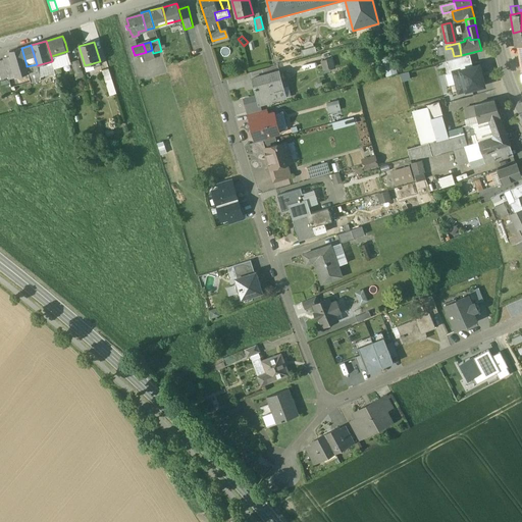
[(21,48),(9,52),(10,57),(14,68),(27,65),(21,48)]
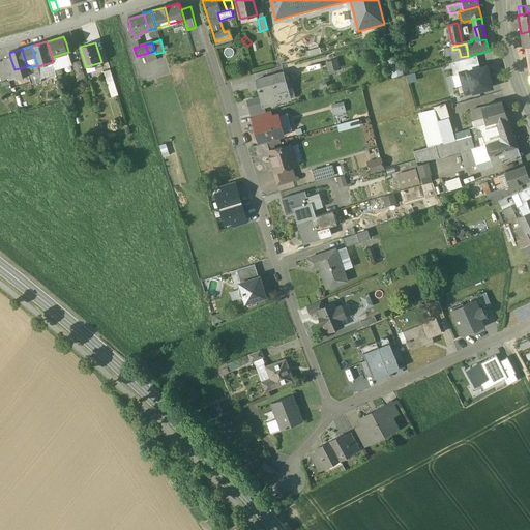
[(155,54),(154,51),(148,53),(145,54),(148,62),(157,60),(155,54)]
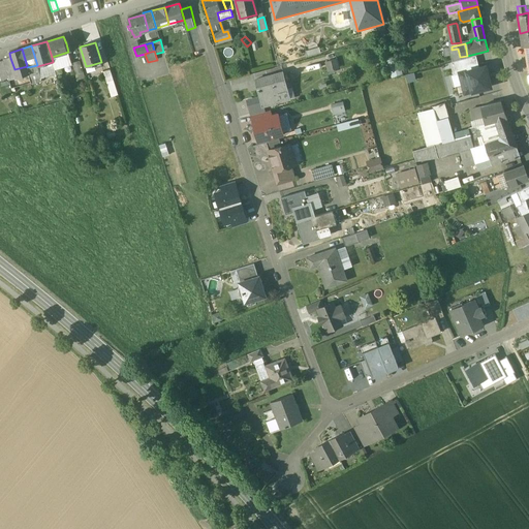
[(68,52),(52,57),(53,62),(55,68),(72,63),(71,63),(68,52)]
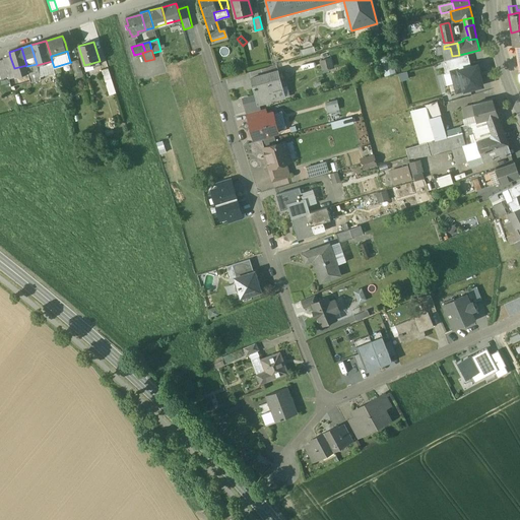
[(458,70),(471,67),(468,55),(443,62),(446,73),(451,71),(458,70)]
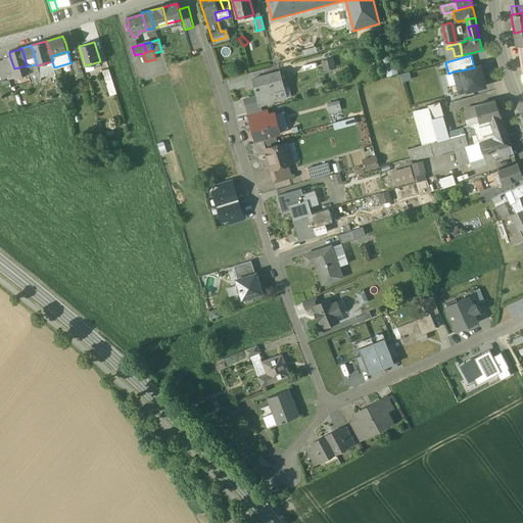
[(395,56),(382,60),(387,78),(399,74),(395,56)]
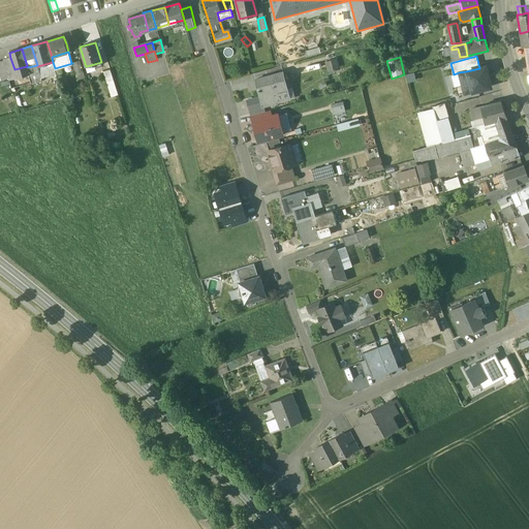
[(10,58),(7,59),(7,60),(3,61),(8,79),(8,81),(17,79),(14,69),(10,58)]
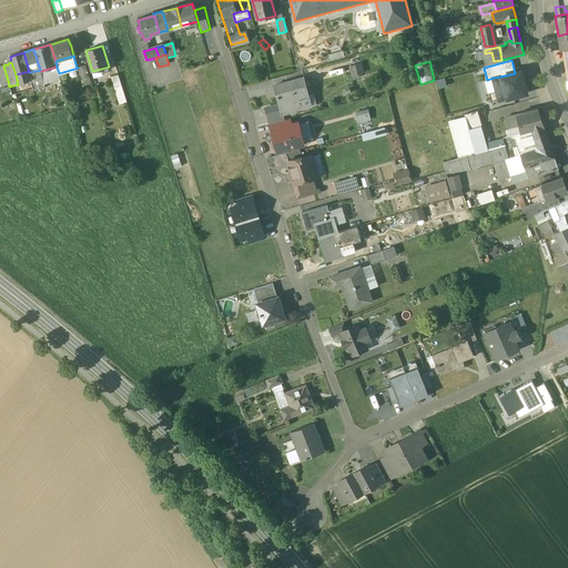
[(353,78),(365,74),(363,64),(351,68),(353,78)]
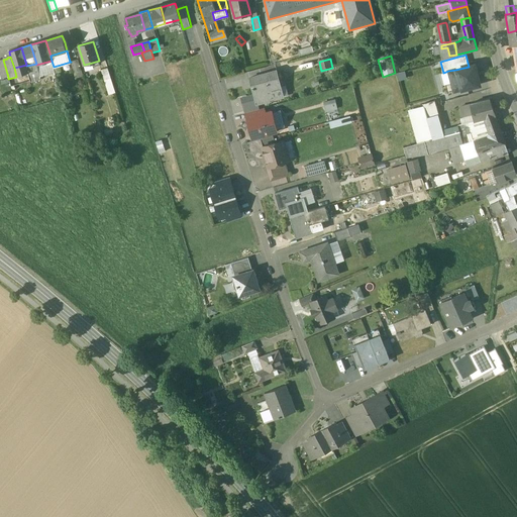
[(78,60),(71,62),(76,78),(83,76),(78,60)]
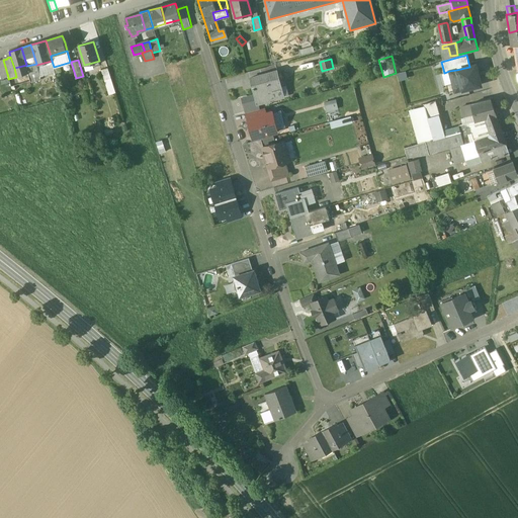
[(36,64),(26,66),(28,73),(29,78),(39,76),(36,65),(36,64)]
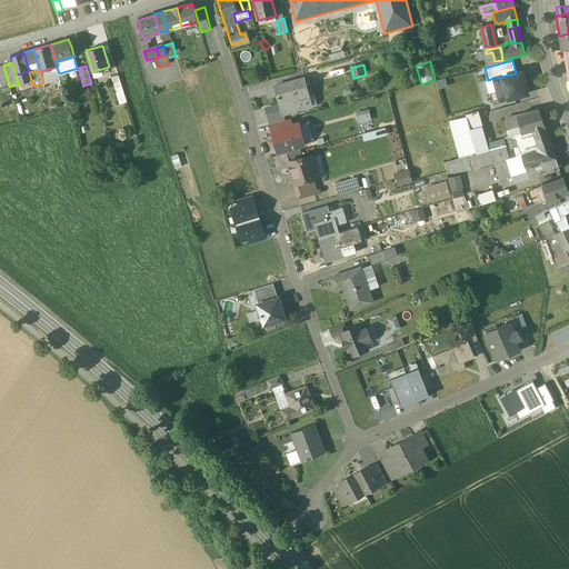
[(29,71),(16,75),(18,85),(31,80),(29,72),(29,71)]
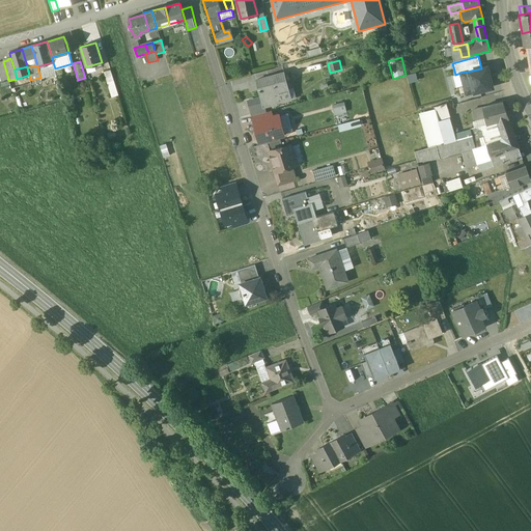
[(473,92),(493,88),(487,66),(481,68),(468,72),(471,84),(473,92)]
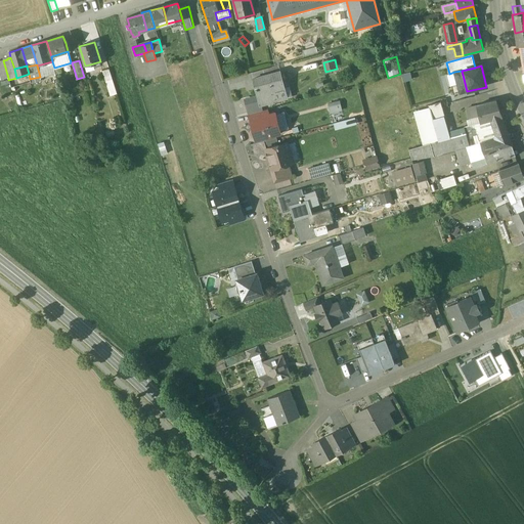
[(108,69),(102,71),(107,88),(115,86),(108,69)]
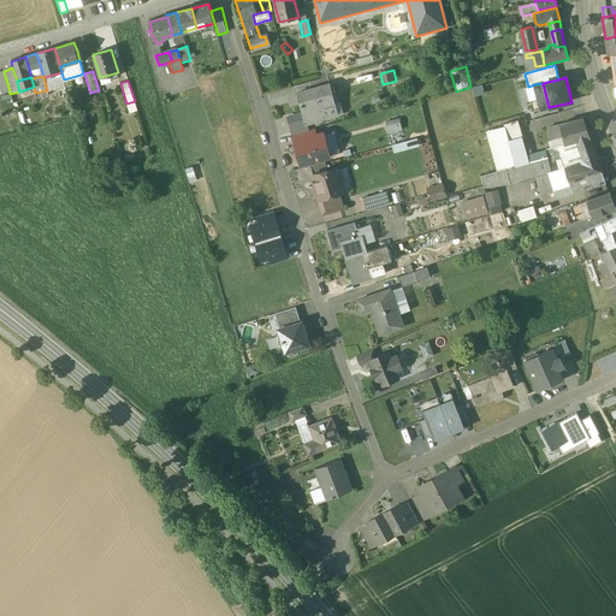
[(538,99),(546,98),(543,83),(534,84),(538,99)]
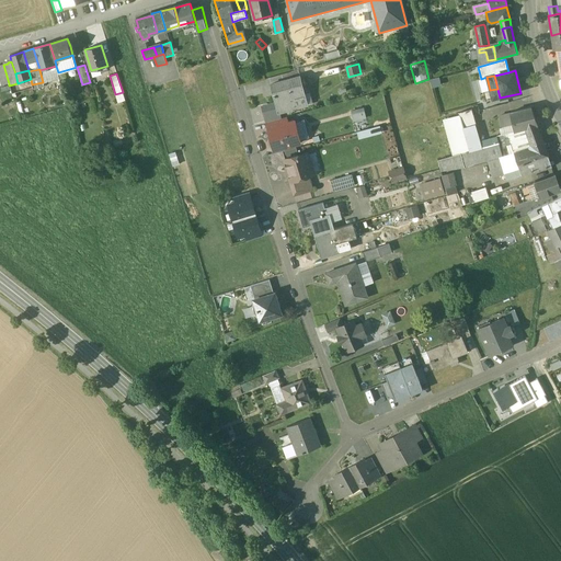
[(300,77),(271,84),(274,98),(274,96),(277,110),(278,112),(279,112),(307,104),(300,77)]
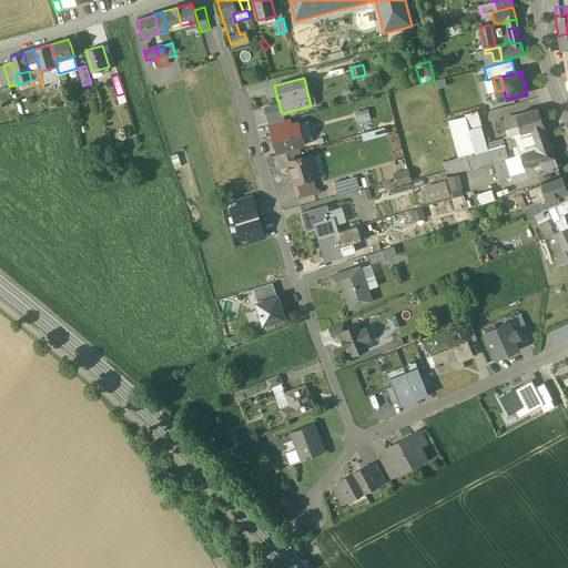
[(446,87),(444,78),(435,80),(437,89),(446,87)]
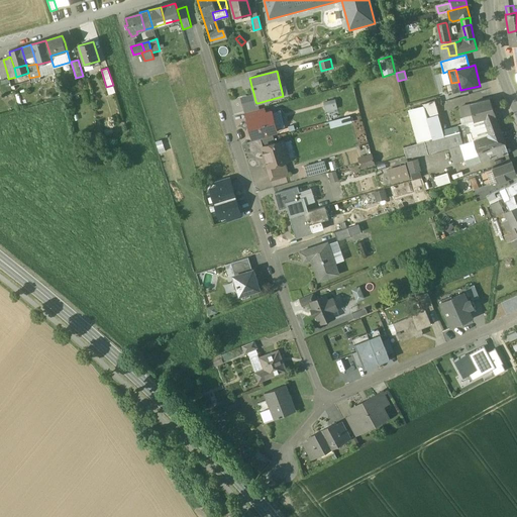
[(489,99),(470,104),(474,121),(484,118),(495,115),(489,99)]
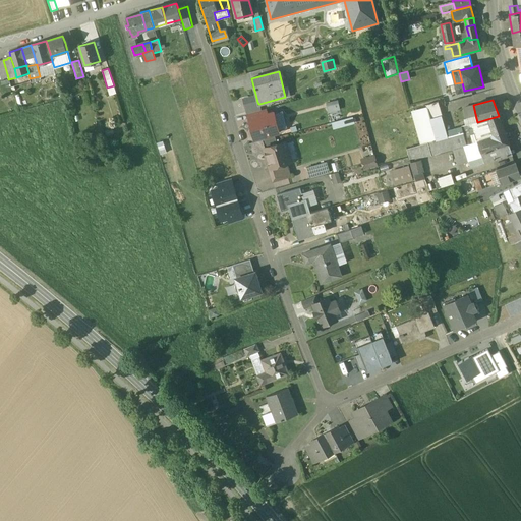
[(340,110),(338,101),(327,104),(329,113),(340,110)]
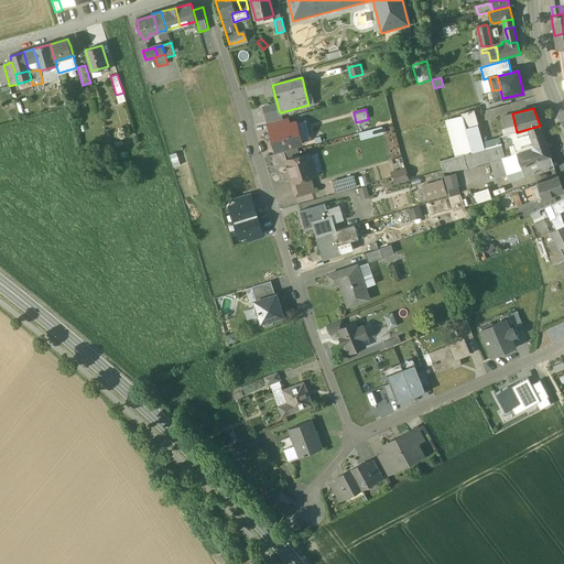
[(279,110),(266,115),(268,122),(283,119),(281,112),(280,112),(279,110)]
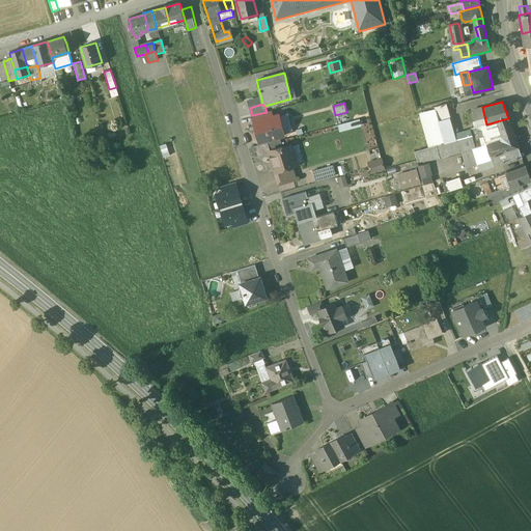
[(448,105),(437,108),(437,110),(445,143),(449,142),(456,139),(448,105)]
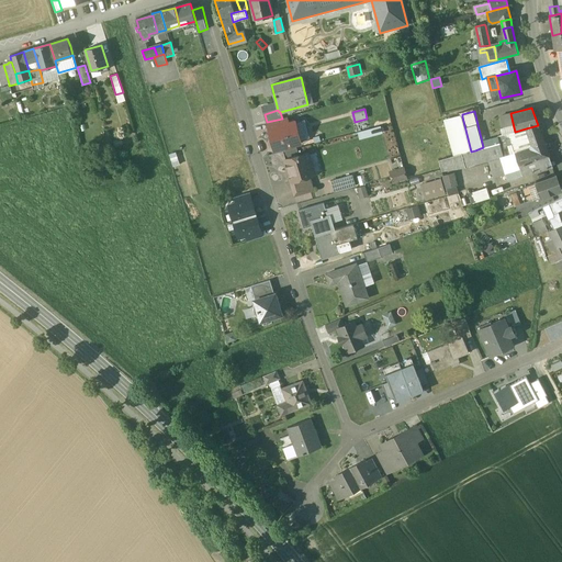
[(510,114),(499,116),(502,128),(513,126),(510,114)]
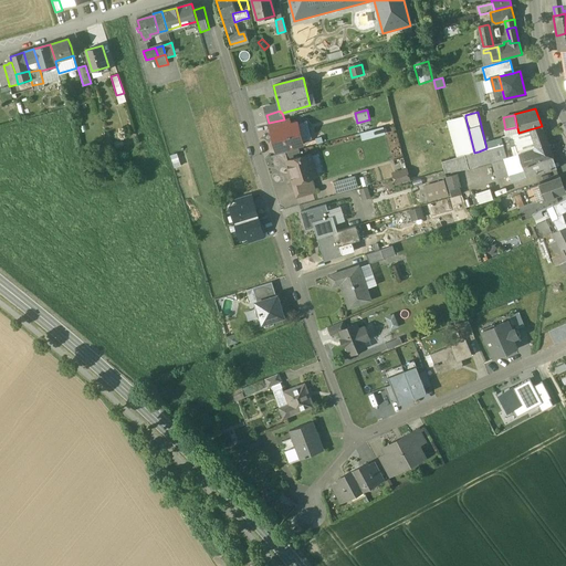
[(465,117),(449,122),(458,157),(461,156),(474,153),(465,117)]
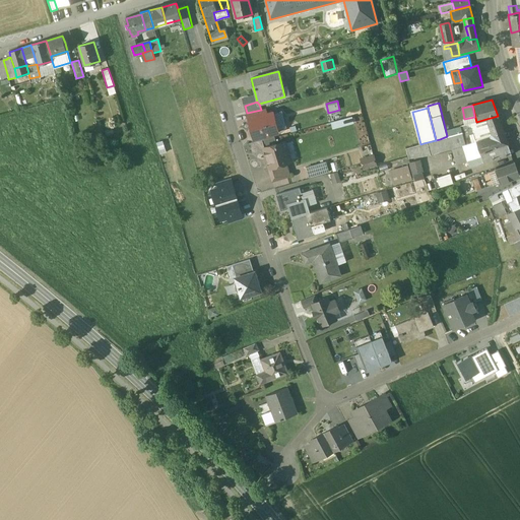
[(261,110),(247,113),(249,120),(252,120),(252,119),(266,115),(265,109),(261,110)]
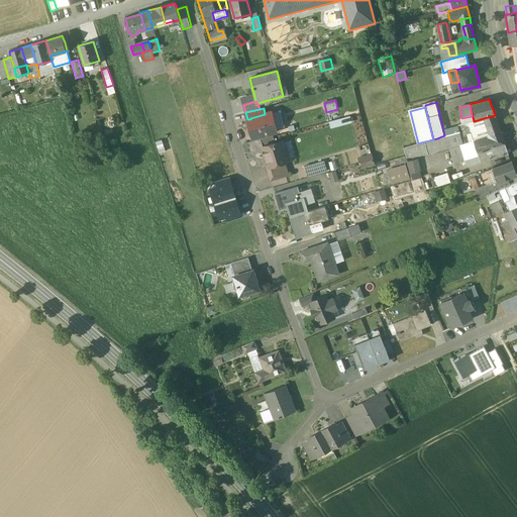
[(265,114),(250,118),(250,119),(255,137),(277,131),(272,112),(265,114)]
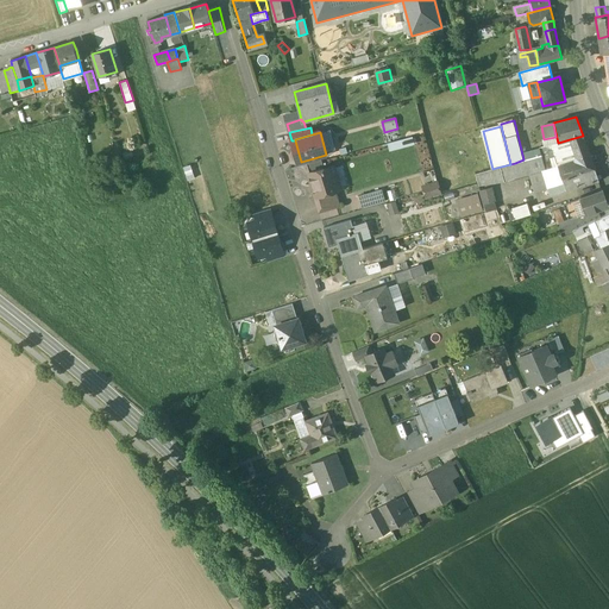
[(413,136),(388,143),(390,150),(415,143),(413,136)]
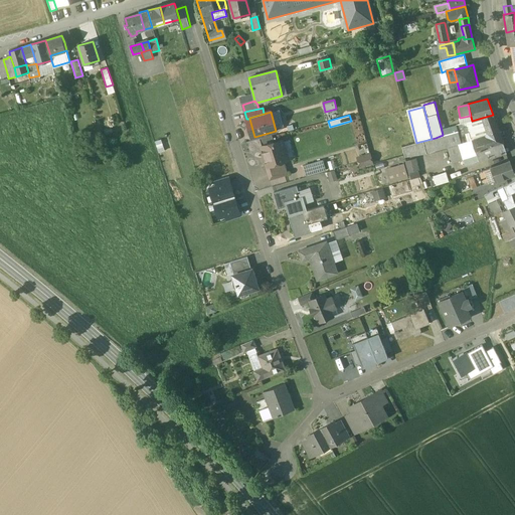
[(493,115),(482,118),(488,134),(486,137),(472,141),(473,144),(475,152),(503,143),(493,115)]
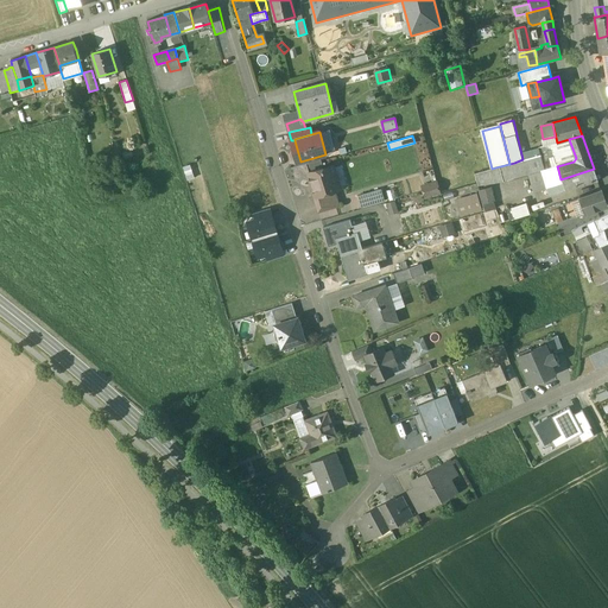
[(557,143),(550,145),(557,166),(574,162),(576,158),(569,139),(557,143)]
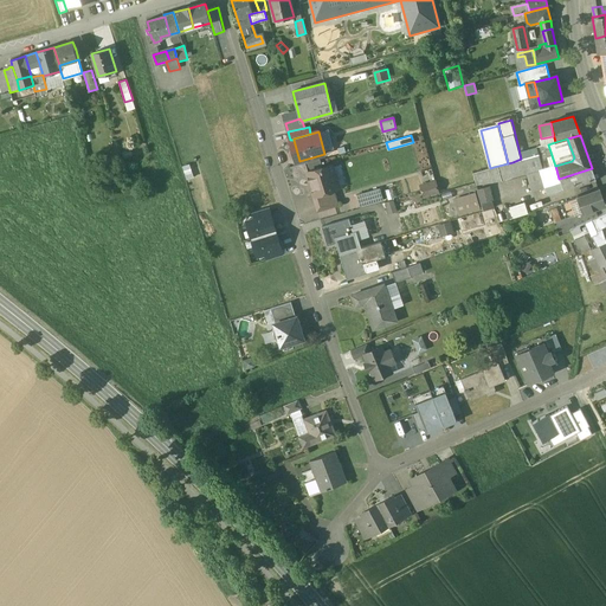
[(550,167),(545,146),(536,147),(537,154),(541,168),(542,171),(542,169),(550,167)]
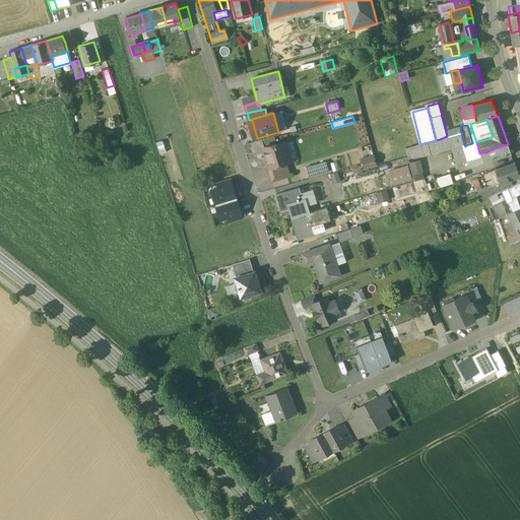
[(461,132),(447,136),(440,139),(436,140),(424,143),(405,148),(408,157),(430,154),(453,148),(464,144),(461,132)]
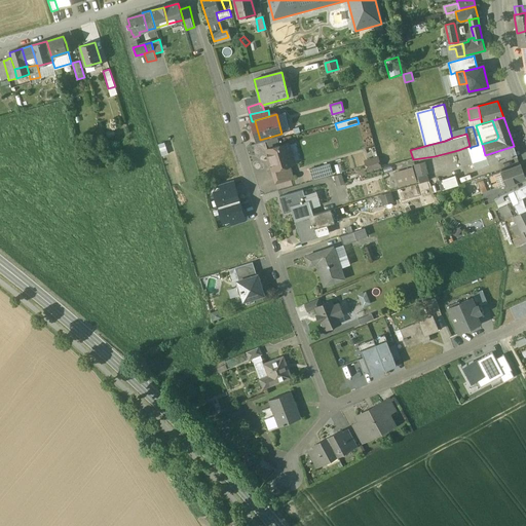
[(164,143),(158,145),(161,156),(168,154),(164,143)]
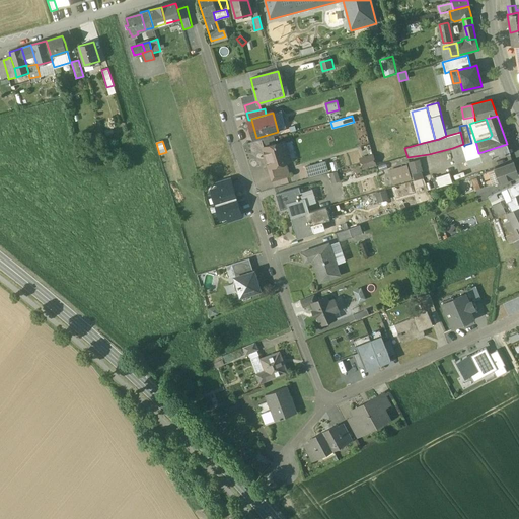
[(276,144),(263,148),(268,166),(267,166),(267,168),(285,163),(287,162),(285,154),(287,151),(286,147),(282,145),(276,146),(276,144)]
